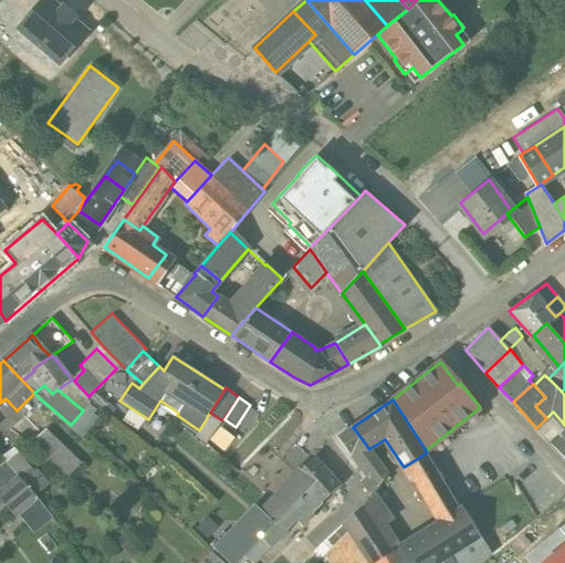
[(25,412),(13,426),(31,440),(43,426),(25,412)]
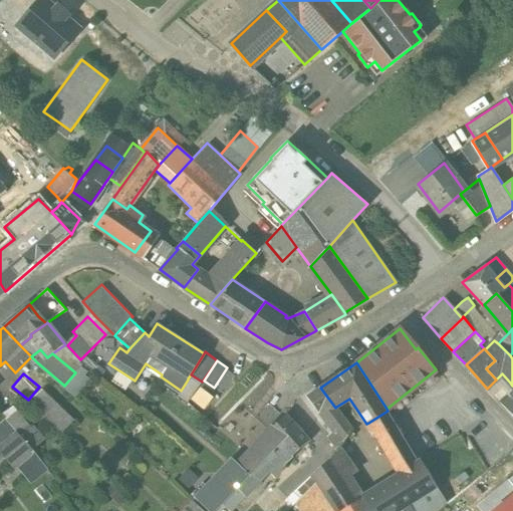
[(487,389),(500,400),(507,393),(504,389),(510,382),(502,373),(496,379),(487,389)]
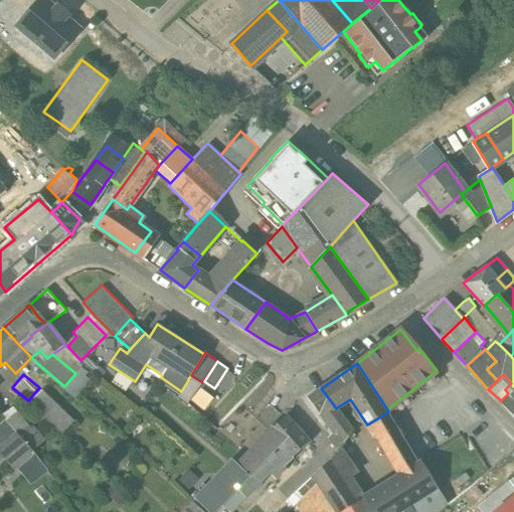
[(513,386),(511,383),(505,389),(508,393),(508,392),(513,396),(513,386)]
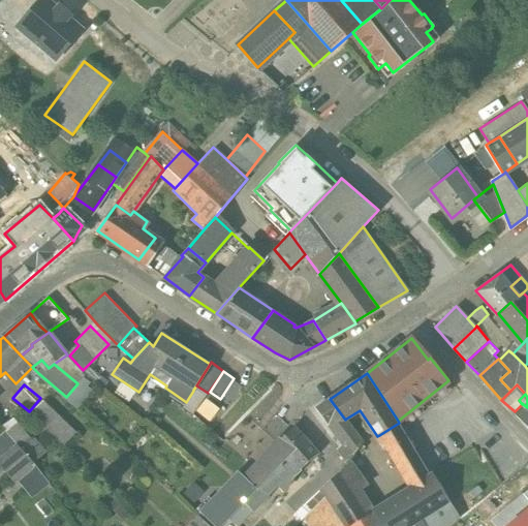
[(43,399),(28,413),(61,445),(76,432),(43,399)]
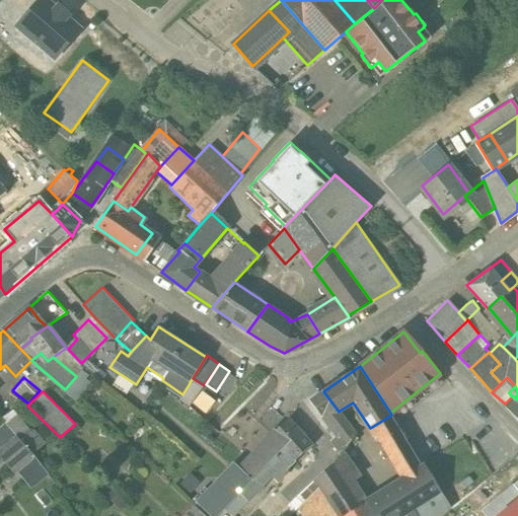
[(356,433),(340,411),(339,412),(323,391),(311,399),(337,434),(345,446),(346,447),(349,442),(352,439),(356,433)]
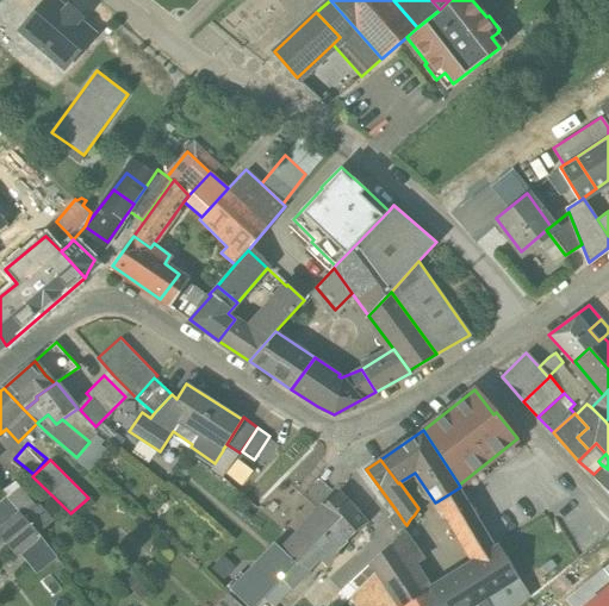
[(608,469),(602,464),(602,466),(594,474),(608,489),(608,469)]
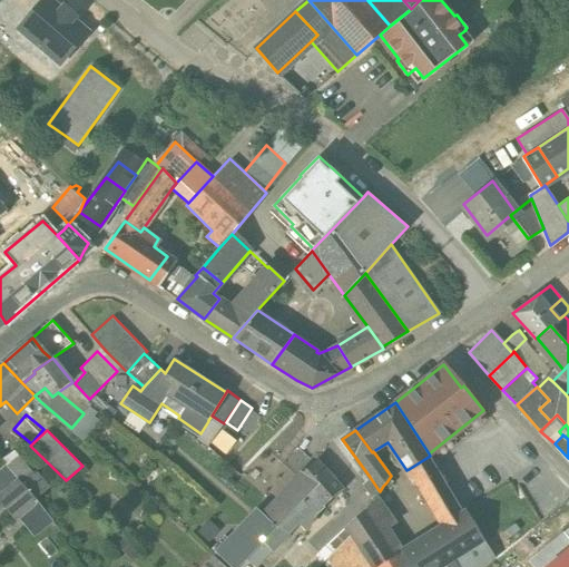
[(18,476),(37,497),(48,487),(15,448),(3,457),(8,462),(18,476)]
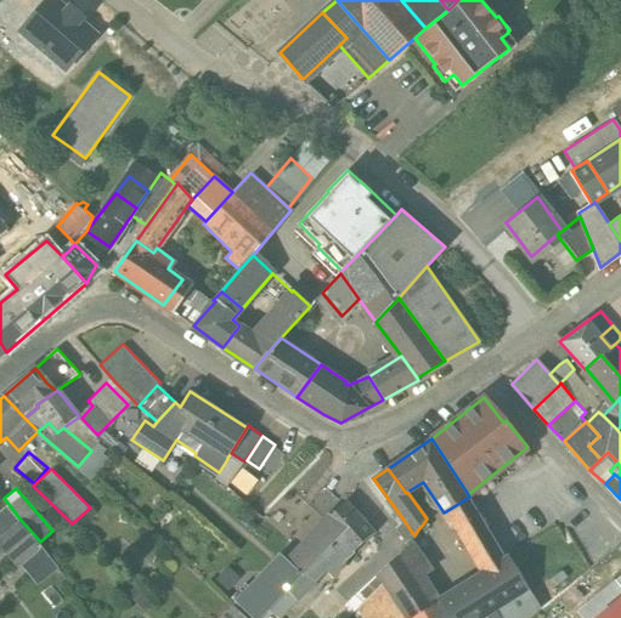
[(506,559),(469,497),(446,511),(486,571),(506,559)]
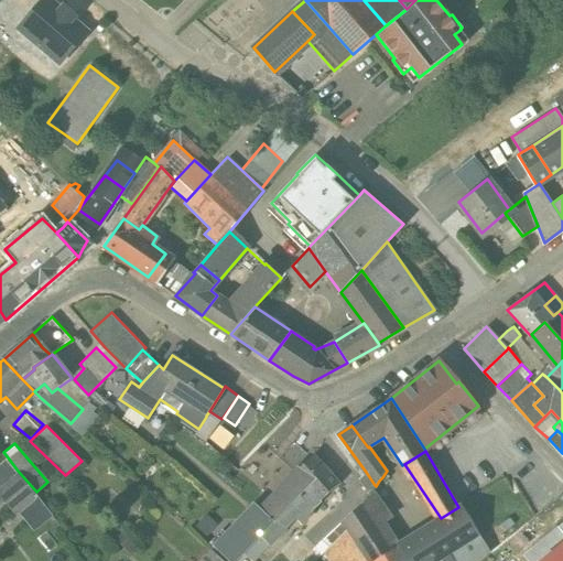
[(314,455),(295,472),(296,473),(268,504),(269,505),(280,516),(291,505),(301,496),(328,470),(314,455)]
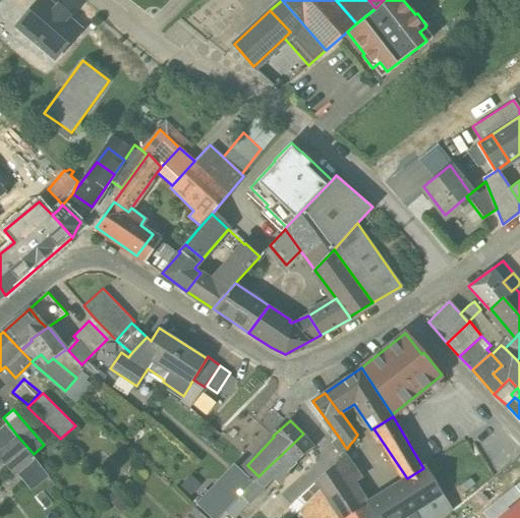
[(0,449),(16,435),(7,422),(0,428),(0,449)]
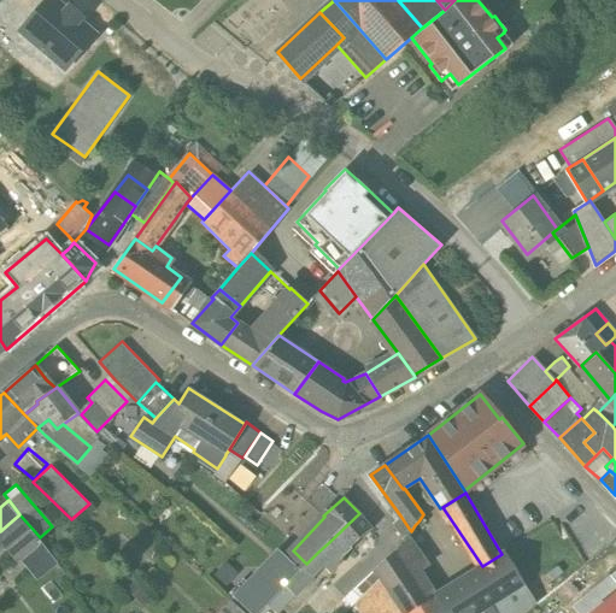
[(359,513),(329,542),(344,556),(353,548),(350,544),(370,526),(359,513)]
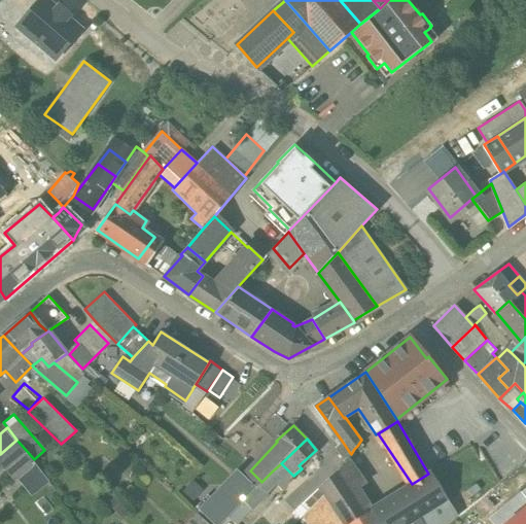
[(16,440),(0,454),(0,461),(15,481),(36,463),(34,459),(16,440)]
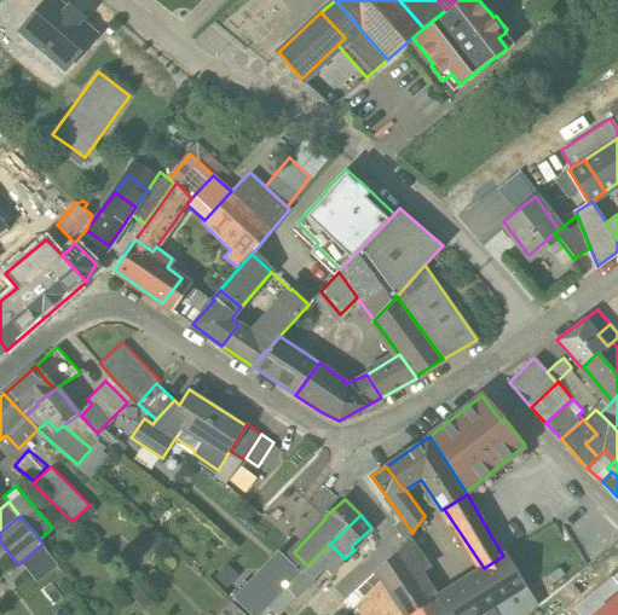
[(392,526),(404,541),(411,532),(402,517),(392,526)]
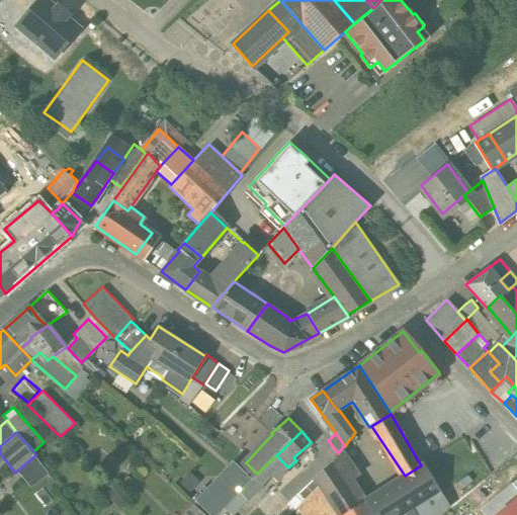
[(338,453),(337,454),(344,460),(351,448),(352,445),(351,444),(348,441),(345,446),(344,445),(338,453)]
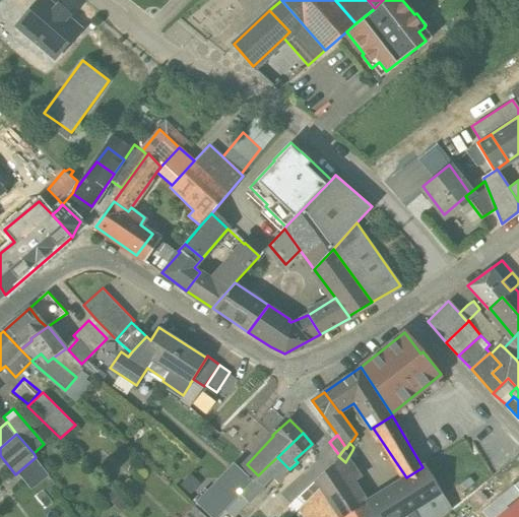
[(365,469),(352,450),(345,462),(338,456),(333,462),(348,485),(364,506),(367,503),(377,497),(362,472),(365,469)]
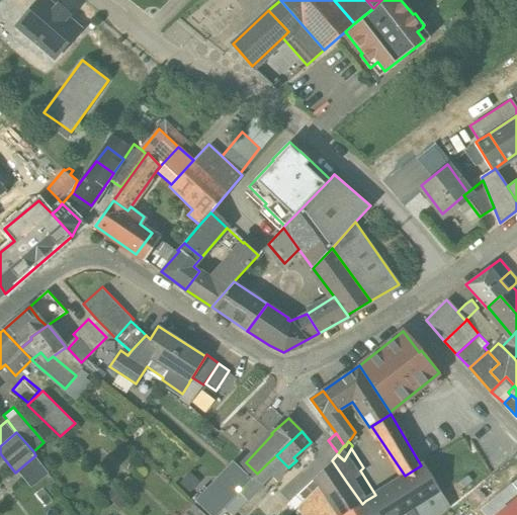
[(35,455),(15,473),(28,489),(49,473),(35,455)]
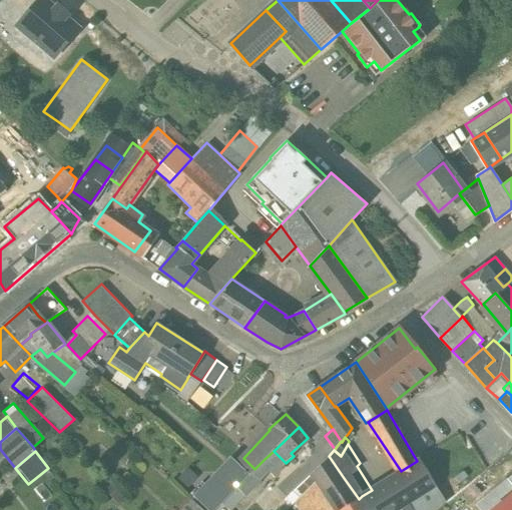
[(270,468),(268,470),(275,477),(284,465),(286,463),(274,451),(265,459),(269,462),(266,465),(270,468)]
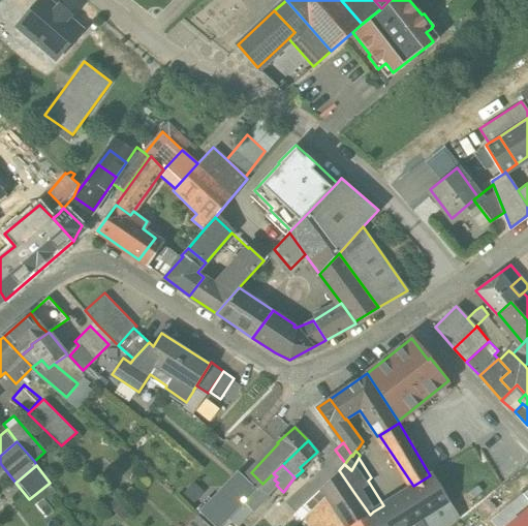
[(339,470),(322,489),(327,496),(334,507),(354,493),(339,470)]
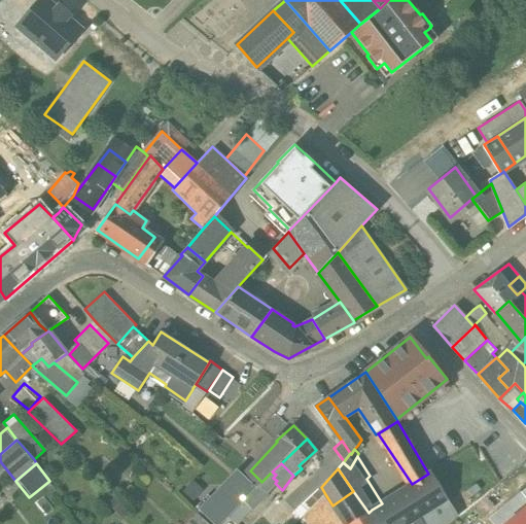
[(239,477),(235,473),(211,497),(215,500),(204,513),(214,523),(220,523),(228,517),(228,518),(244,500),(244,501),(245,500),(258,485),(261,482),(251,472),(246,477),(242,473),(239,477)]
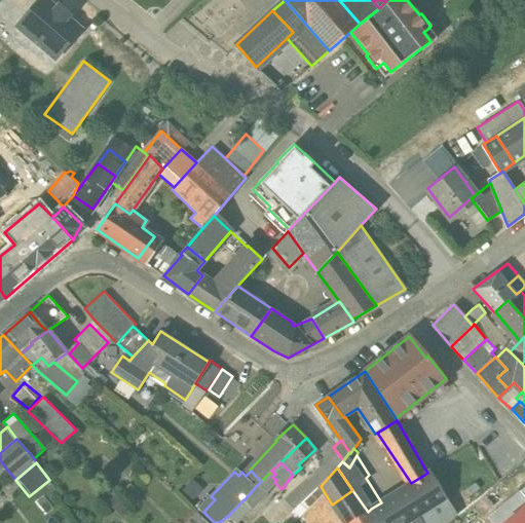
[(261,481),(258,484),(265,491),(274,482),(276,480),(272,477),(275,474),(271,471),(261,481)]
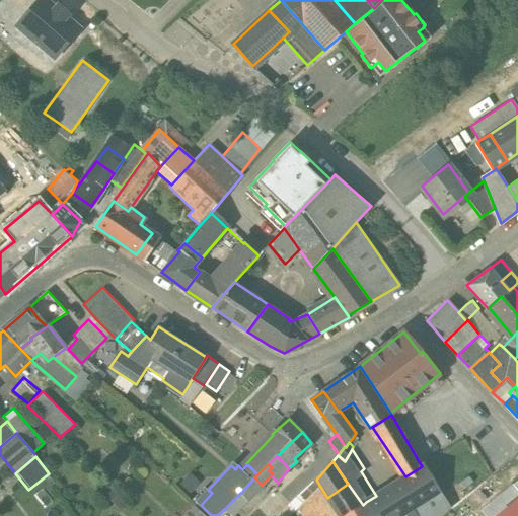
[(376,496),(366,502),(374,515),(439,515),(451,507),(425,464),(422,466),(405,476),(376,496)]
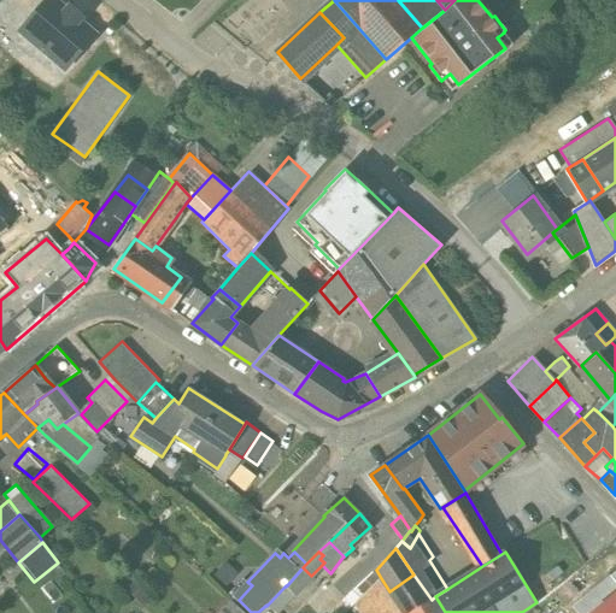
[(303,567),(287,585),(297,594),(312,577),(311,576),(303,567)]
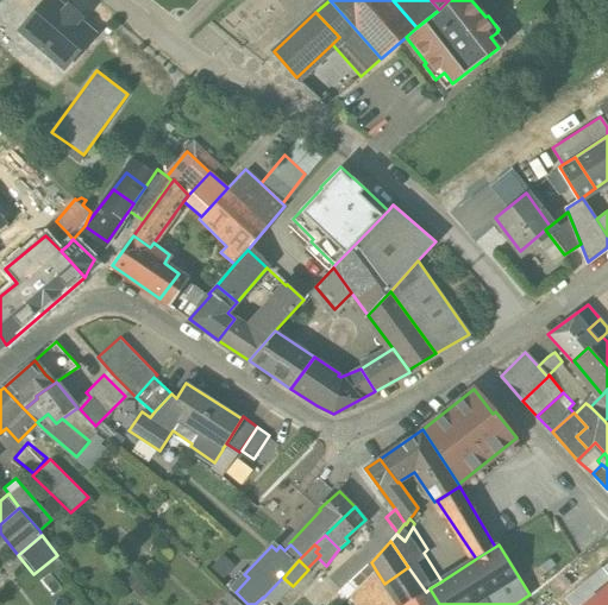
[(376,571),(371,562),(365,568),(371,575),(376,571)]
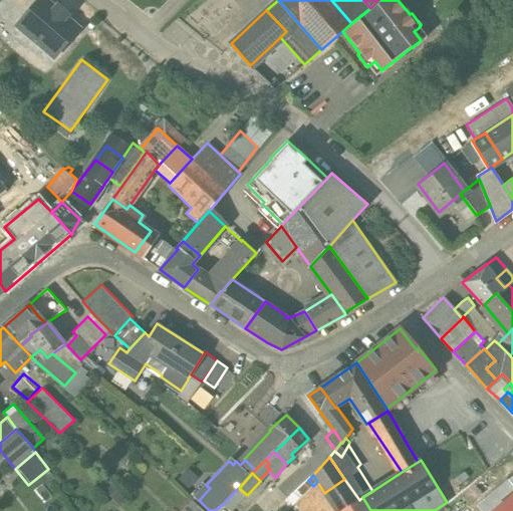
[(344,479),(324,493),(336,510),(341,510),(359,500),(344,479)]
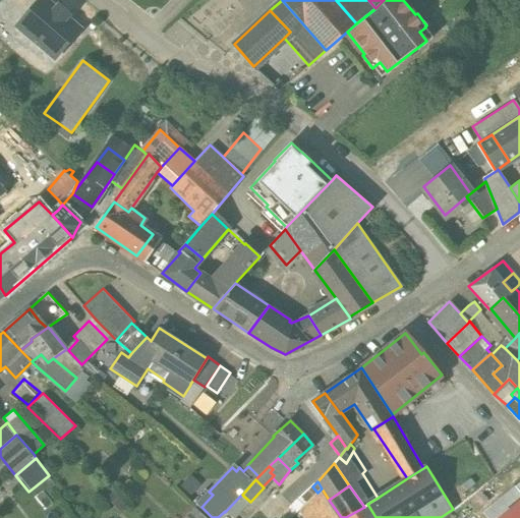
[(296,500),(301,509),(318,493),(312,486),(296,500)]
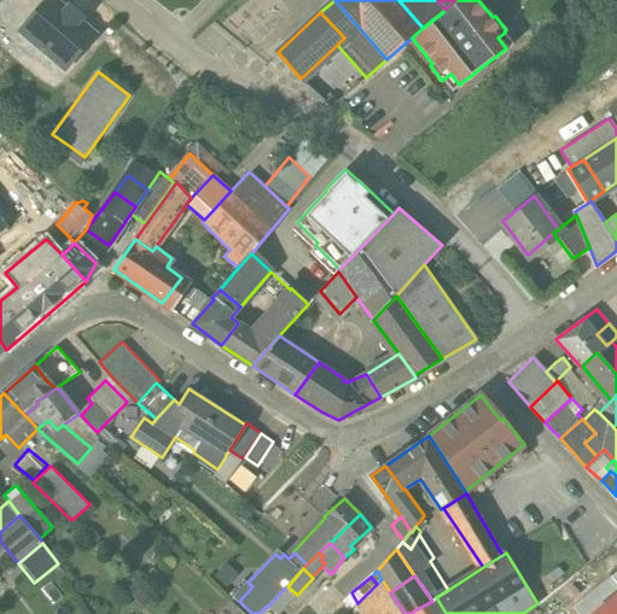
[(405,613),(390,592),(382,579),(377,584),(358,603),(365,613),(405,613)]
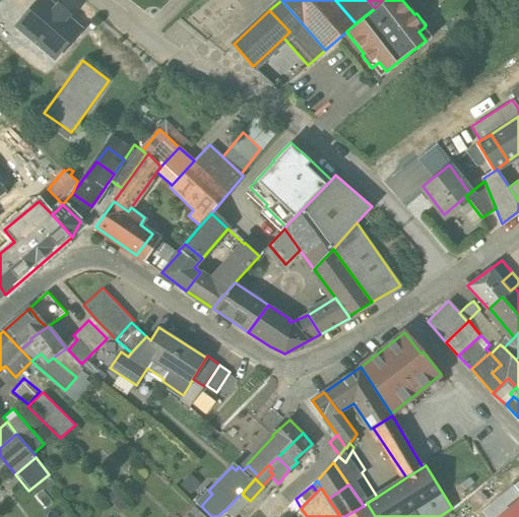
[(242,494),(241,495),(225,511),(232,516),(234,516),(250,501),(242,494)]
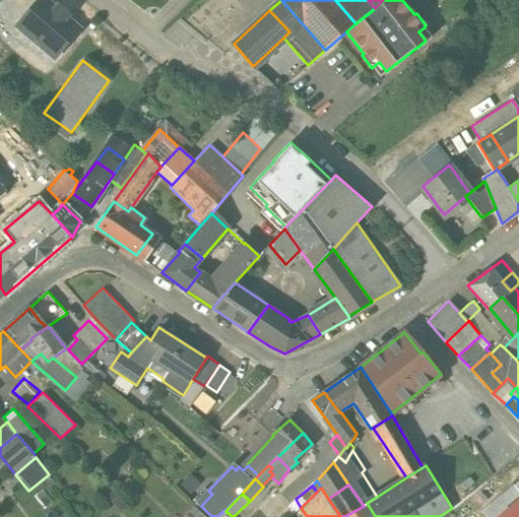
[(518,502),(500,516),(518,516),(518,502)]
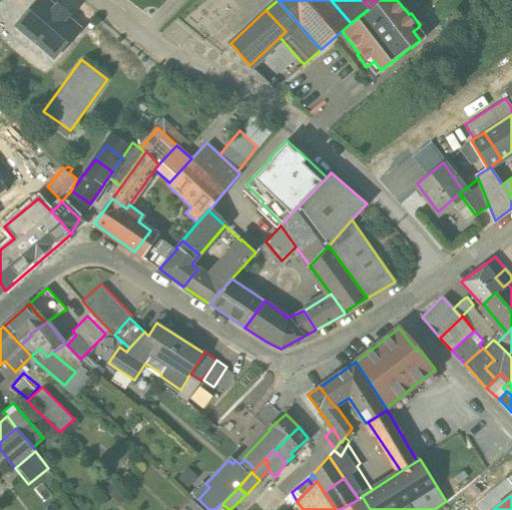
[(341,509),(370,509),(362,496),(359,499),(341,509)]
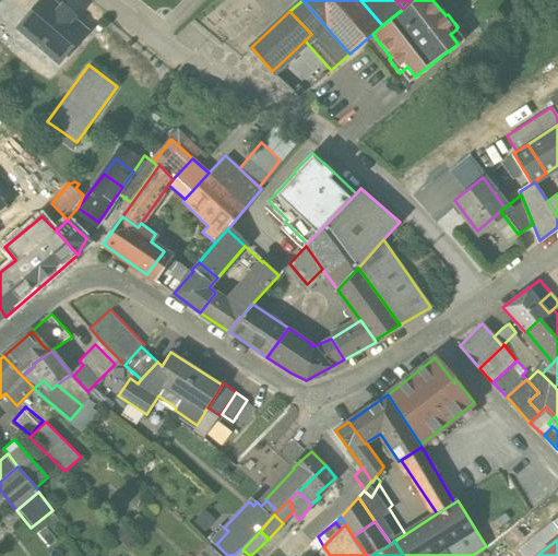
[(221,555),(210,544),(199,555),(221,555)]
